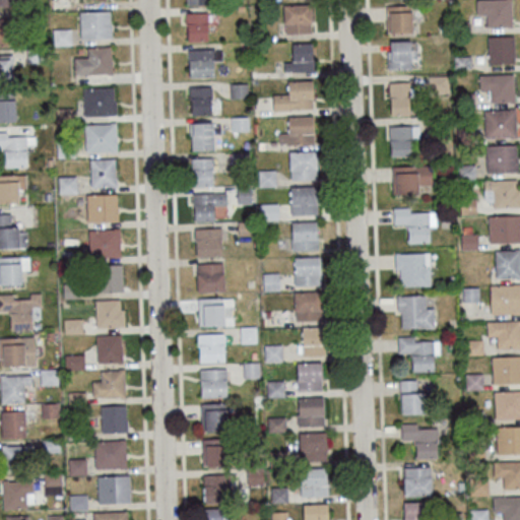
[(476,0),(510,0),(511,25),(507,25),(507,24),(486,25),(486,13),(476,14),(476,0)]
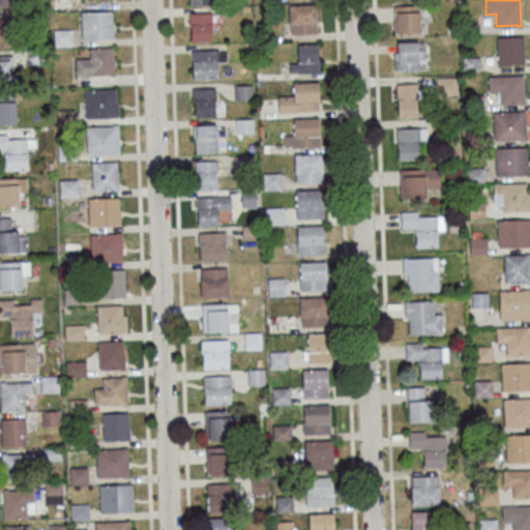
[(290,34),(289,5),(315,3),(316,33),(290,34)]
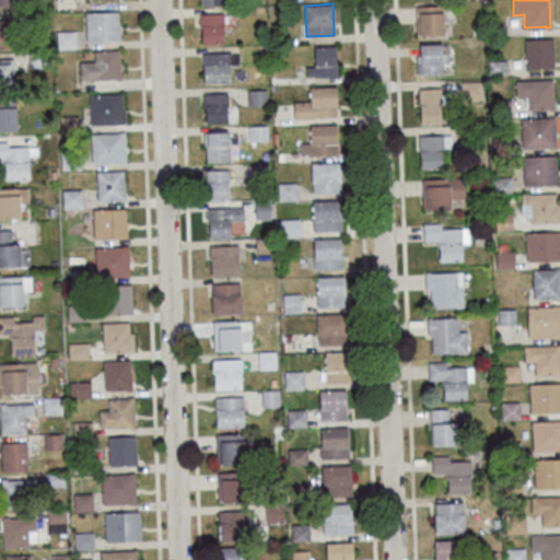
[(416,6),(441,4),(442,12),(443,34),(420,35),(420,33),(417,33),(416,6)]
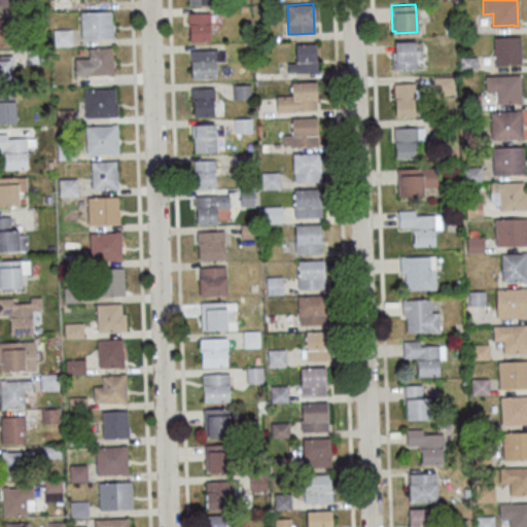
[(79,12),(108,11),(110,38),(80,39),(79,12)]
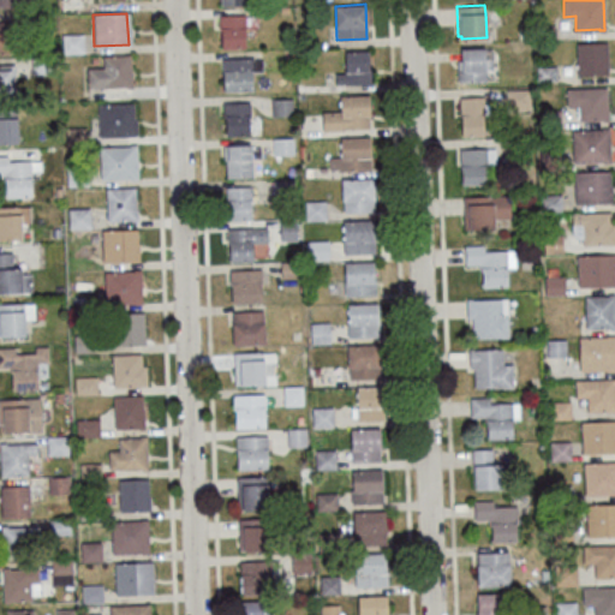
[(244,15),(244,47),(222,47),(221,28),(219,28),(219,16),(244,15)]
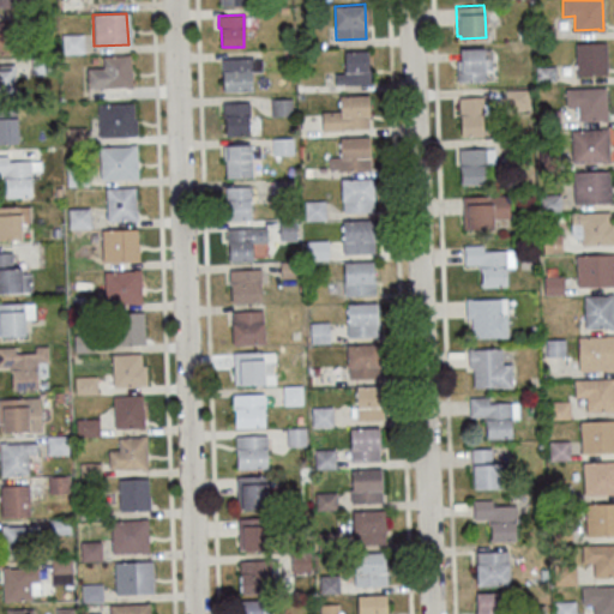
[(0,53),(0,23),(8,23),(10,53),(0,53)]
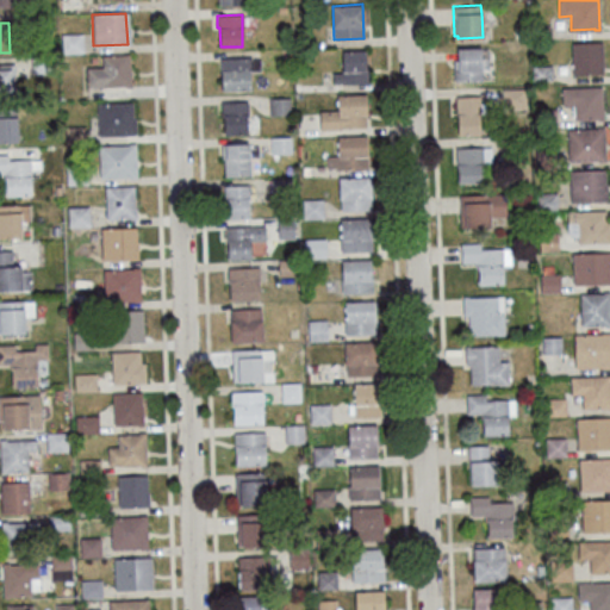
[(531,38),(531,25),(551,25),(551,38),(531,38)]
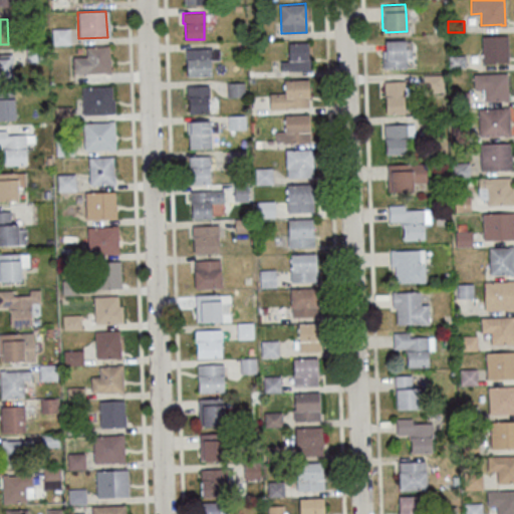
[(67,45),(51,45),(51,29),(67,28),(67,45)]
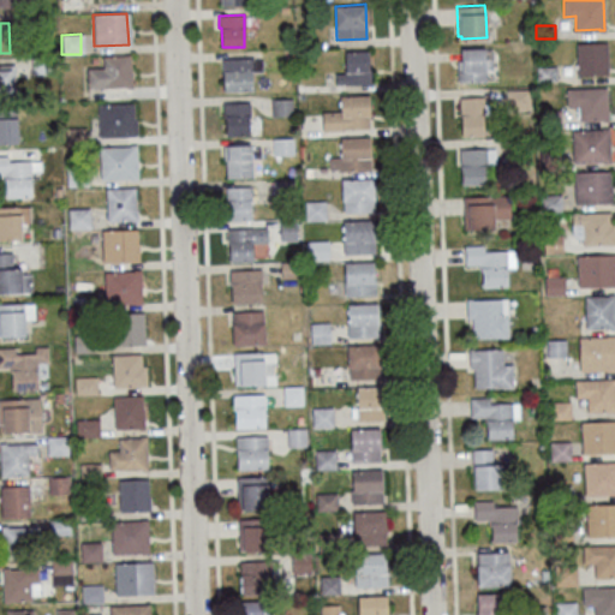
[(607,42),(608,73),(577,75),(575,42),(607,42)]
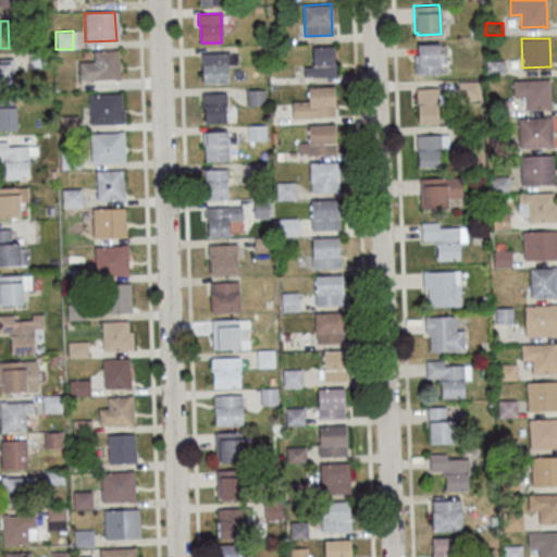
[(418,44),(438,42),(440,45),(445,45),(445,62),(440,62),(440,72),(415,73),(415,54),(418,54),(418,44)]
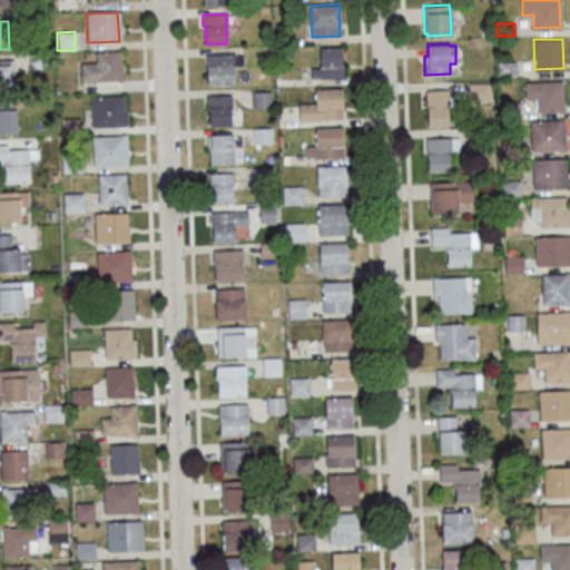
[(311,77),(311,68),(320,67),(318,48),(341,47),(342,66),(343,65),(344,76),(311,77)]
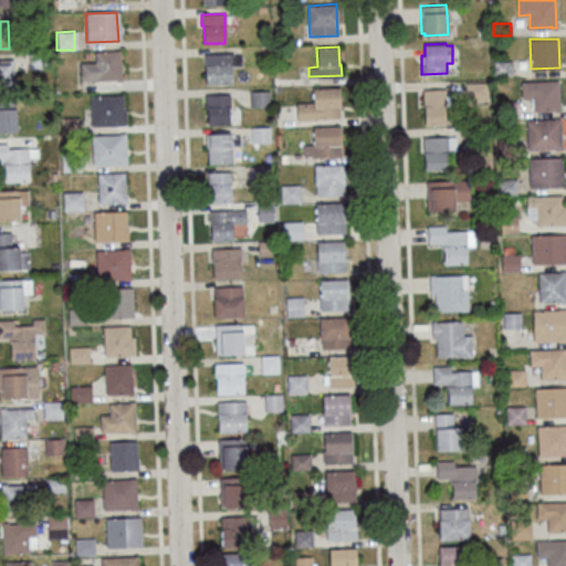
[(27,52),(45,52),(46,67),(28,69),(27,52)]
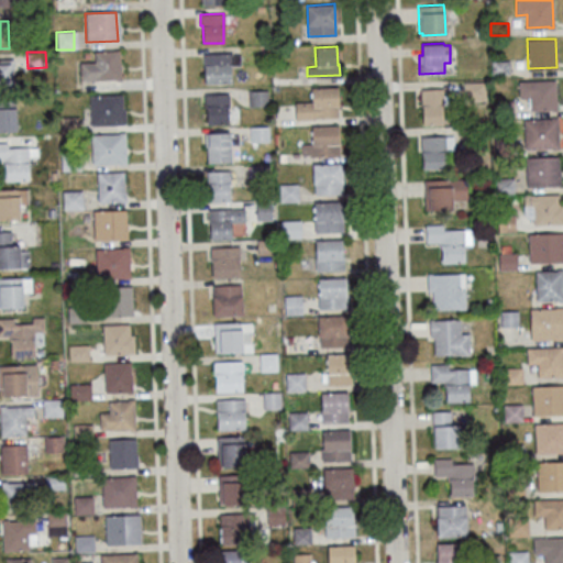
[(79,80),(79,64),(94,63),(94,52),(117,52),(118,80),(79,80)]
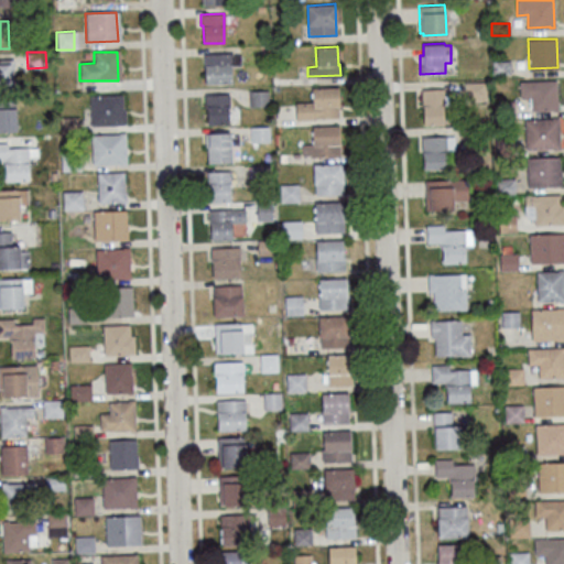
[(204,54),(231,53),(231,55),(239,55),(240,65),(231,65),(231,83),(204,83),(204,54)]
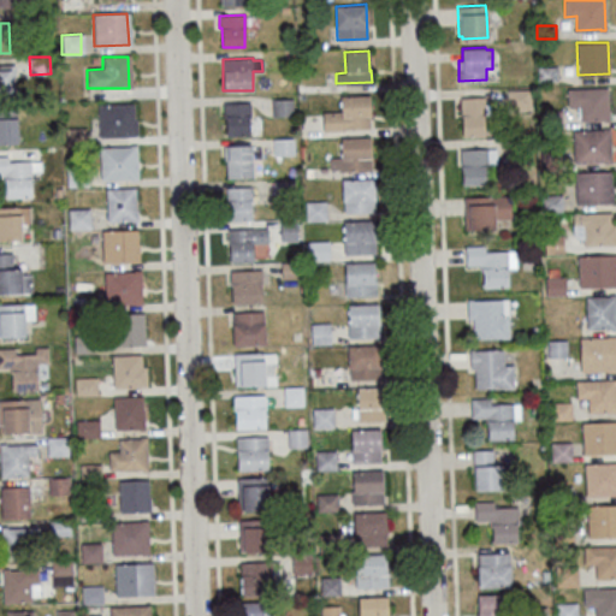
[(0,65),(12,65),(13,95),(0,95),(0,65)]
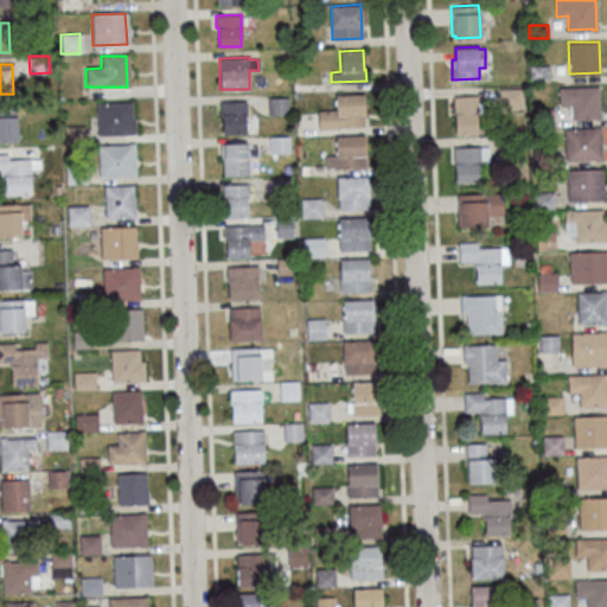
[(530,80),(529,66),(548,65),(549,80),(530,80)]
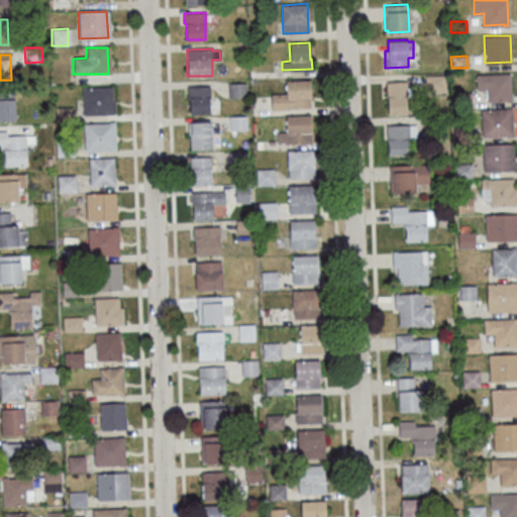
[(476,75),(509,73),(510,92),(511,92),(511,101),(506,101),(506,100),(487,101),(486,88),(477,89),(476,75)]
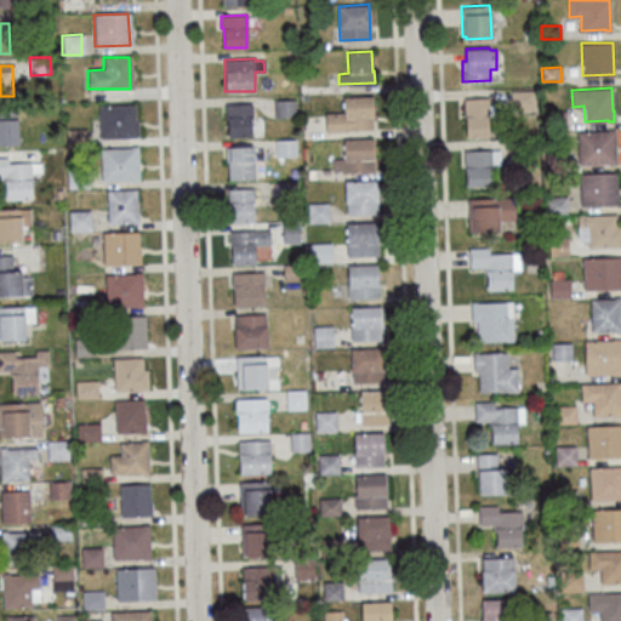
[(512,91),(533,90),(534,110),(512,110),(512,91)]
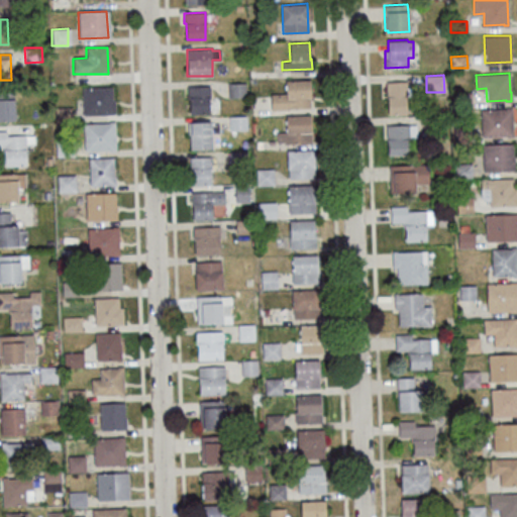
[(309,79),(310,106),(288,107),(288,108),(272,109),(271,94),(287,93),(286,80),(309,79)]
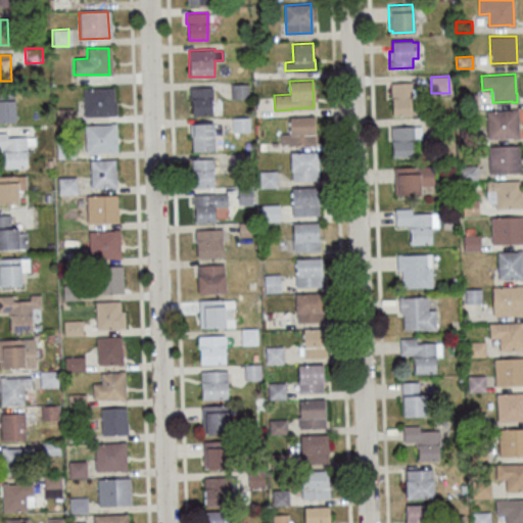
[(392,114),(391,83),(410,83),(410,88),(415,88),(415,98),(411,98),(411,114),(392,114)]
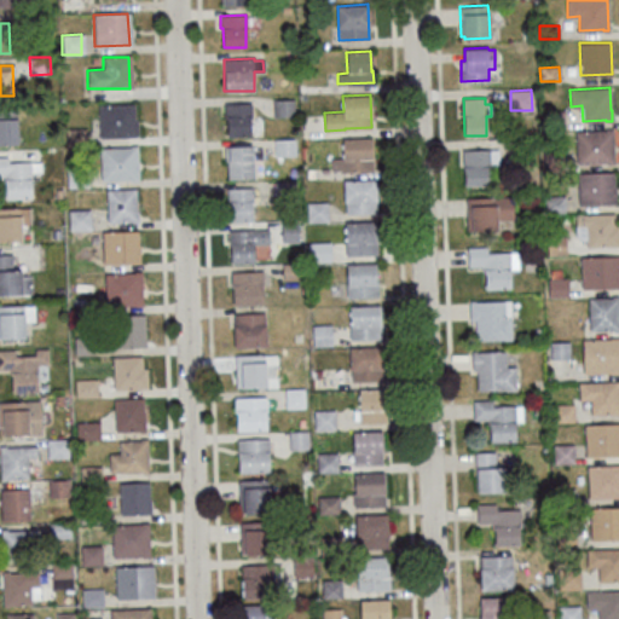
[(272,100),(293,99),(293,116),(273,117),(272,100)]
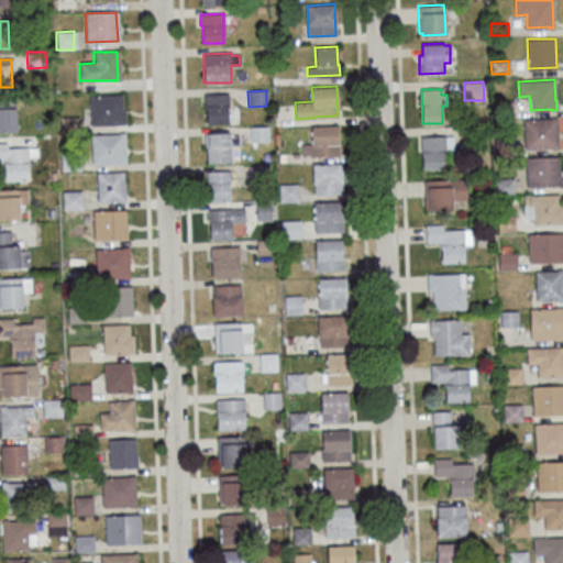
[(90,124),(89,95),(121,94),(122,108),(124,108),(125,123),(90,124)]
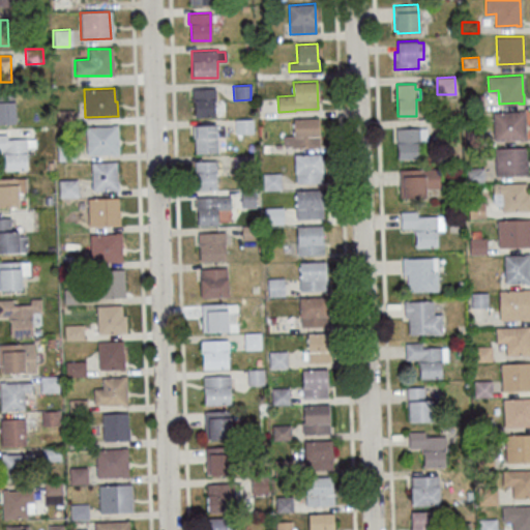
[(195,116),(195,99),(193,99),(193,89),(213,88),(214,115),(195,116)]
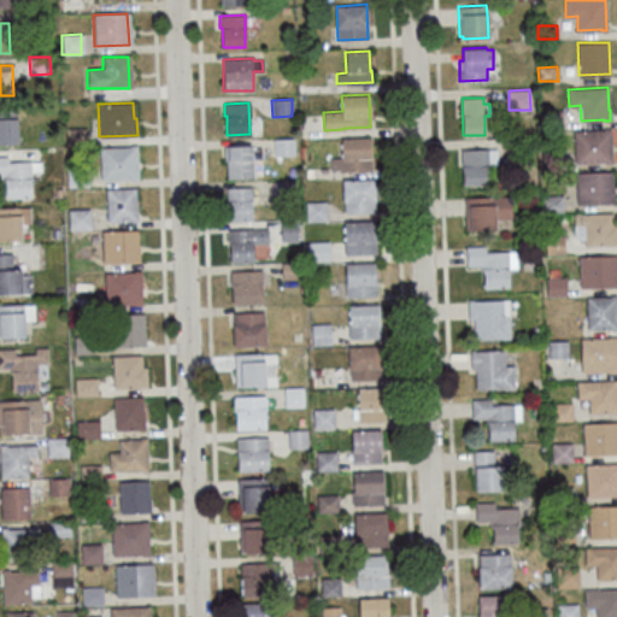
[(0,111),(15,110),(16,145),(0,145),(0,111)]
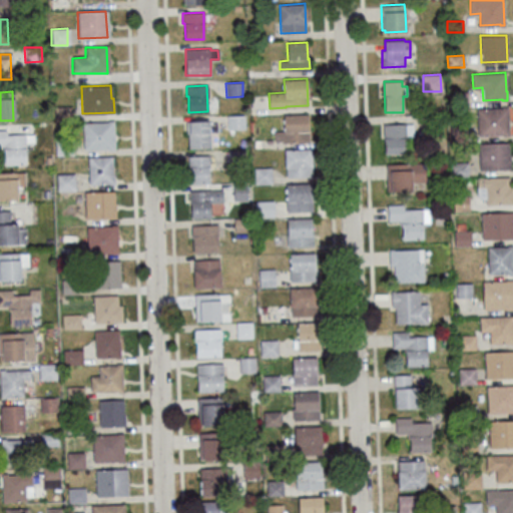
[(71,120),(54,121),(54,107),(70,106),(71,120)]
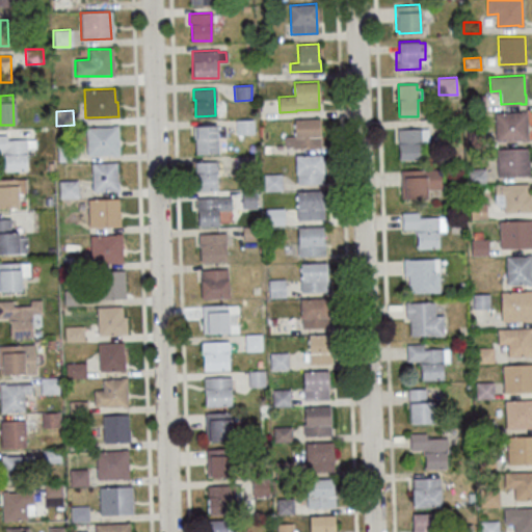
[(495,112),(526,111),(527,138),(496,139),(495,112)]
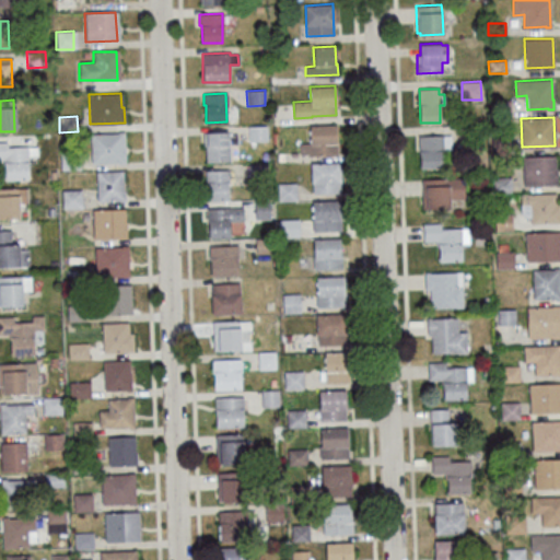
[(337,154),(310,155),(310,152),(300,153),(299,143),(311,143),(310,126),(335,125),(337,154)]
